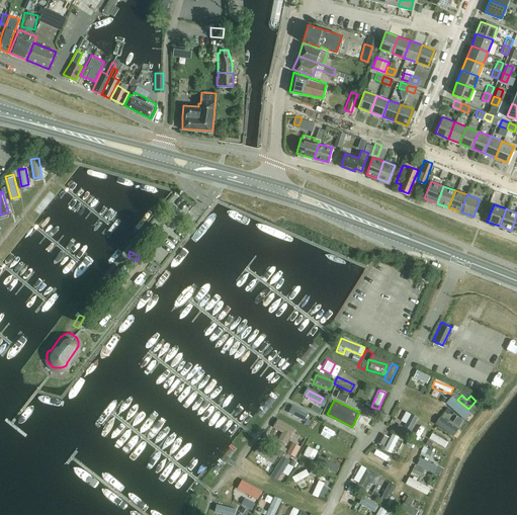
[(452,400),(447,406),(464,421),(470,415),(452,400)]
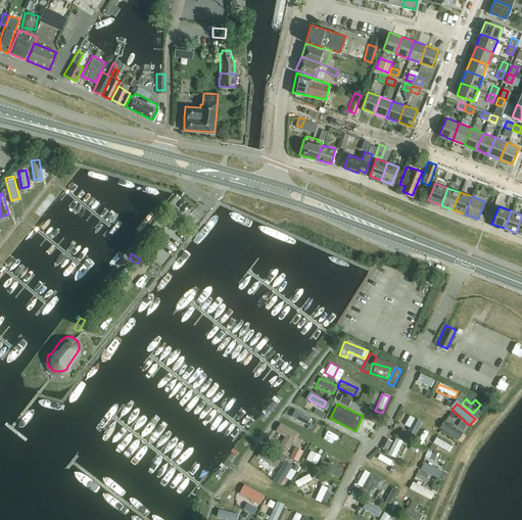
[(290,419),(307,426),(311,419),(293,411),(290,419)]
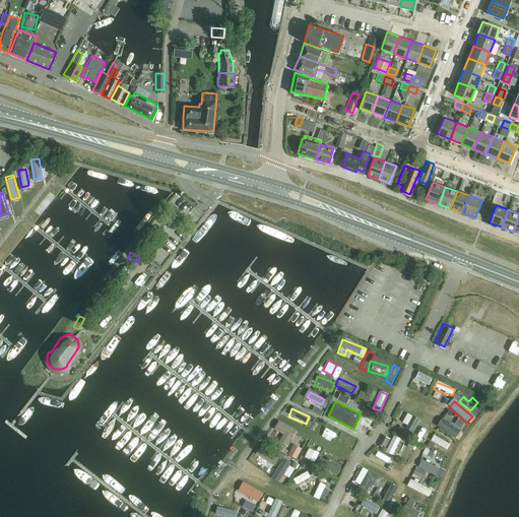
[(457,438),(461,429),(440,419),(437,429),(457,438)]
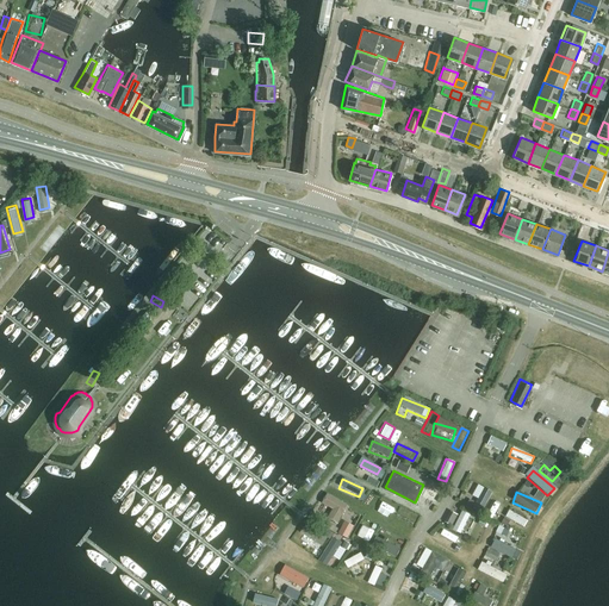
[(331,511),(327,519),(336,525),(347,506),(327,494),(321,504),(331,511)]
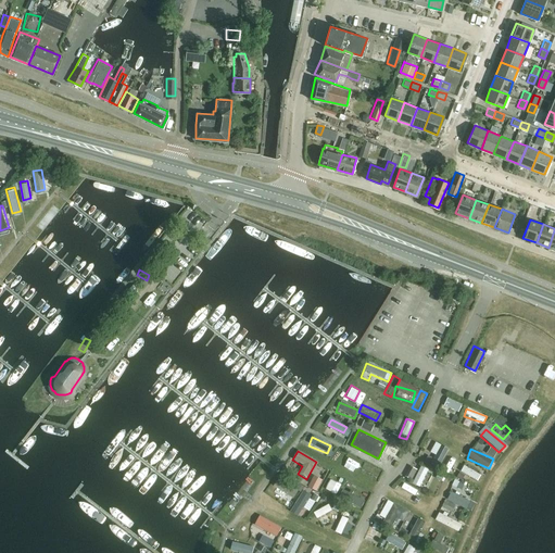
[(454,464),(454,451),(439,451),(440,464),(454,464)]
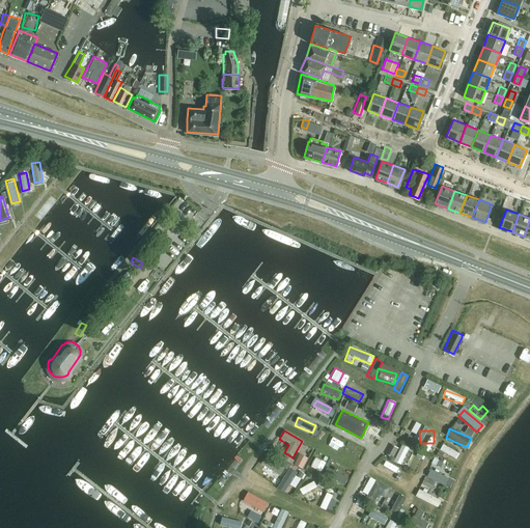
[(442,444),(439,450),(455,461),(458,454),(442,444)]
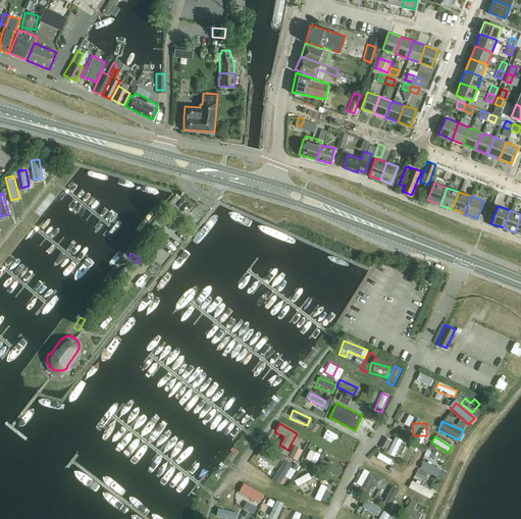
[(306,452),(310,445),(298,437),(291,450),(297,454),(300,449),(306,452)]
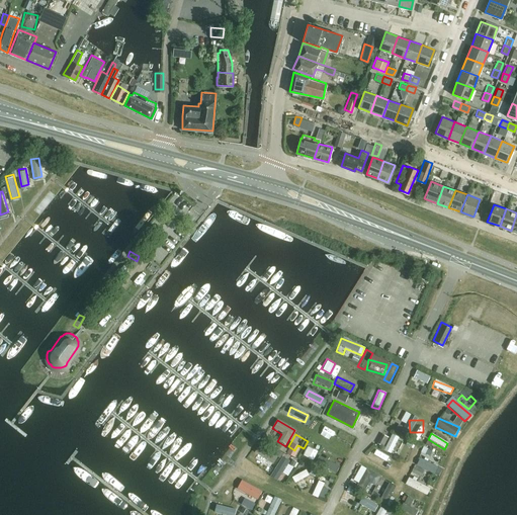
[(393,453),(398,439),(391,436),(384,450),(393,453)]
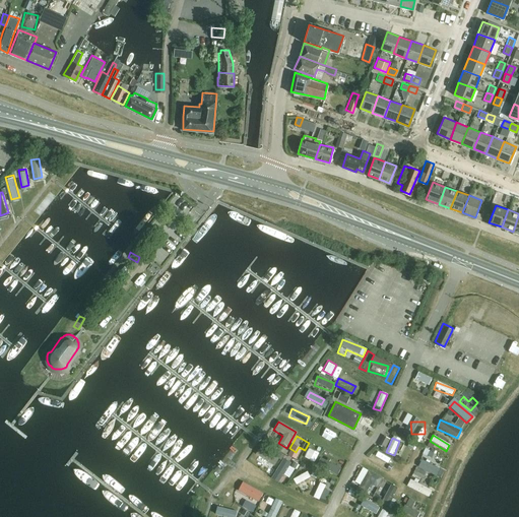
[(274,467),(279,458),(260,449),(254,461),(266,466),(267,464),(274,467)]
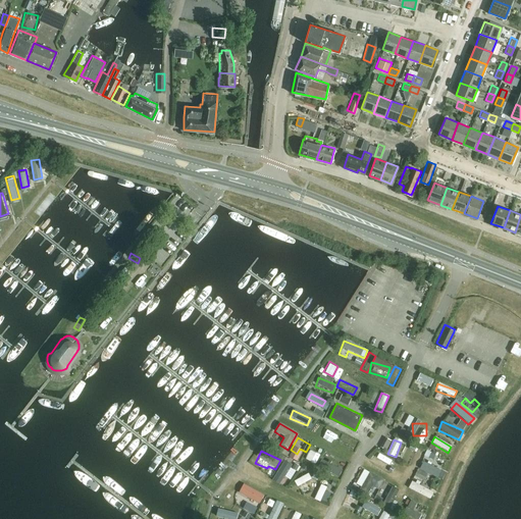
[(323,453),(319,462),(314,459),(312,463),(323,467),(328,455),(323,453)]
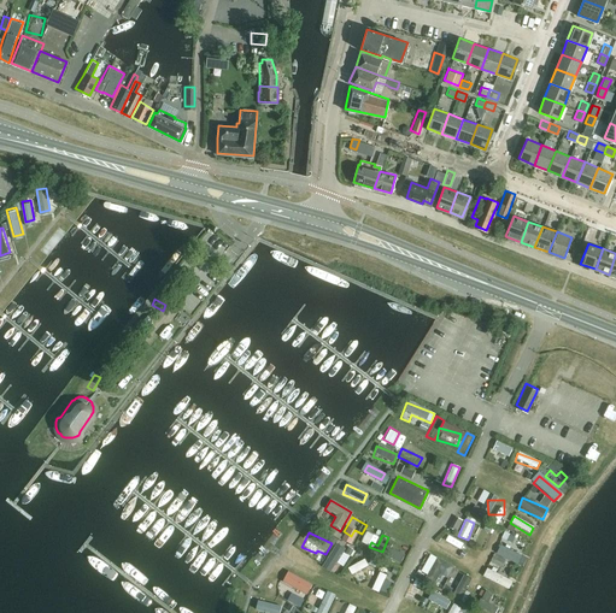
[(404,561),(409,547),(402,544),(397,559),(404,561)]
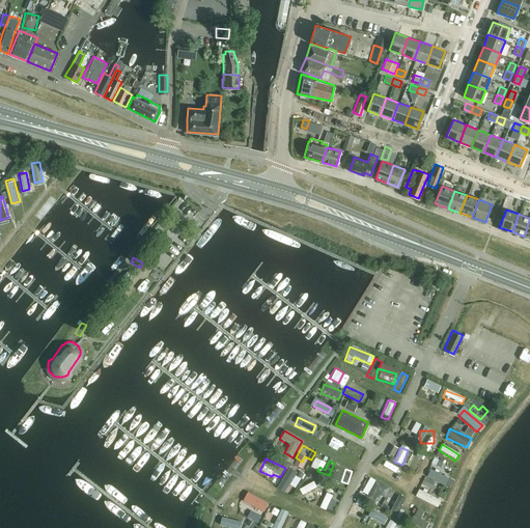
[(446,485),(449,477),(426,469),(424,477),(446,485)]
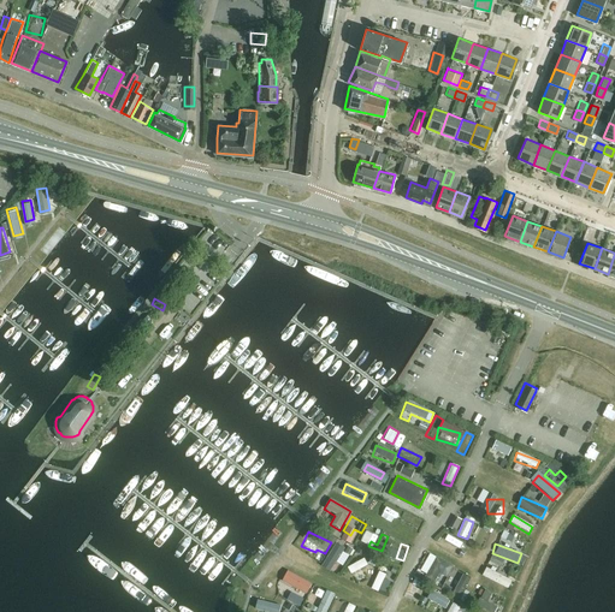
[(336,547),(323,564),(331,571),(338,562),(344,565),(350,558),(336,547)]
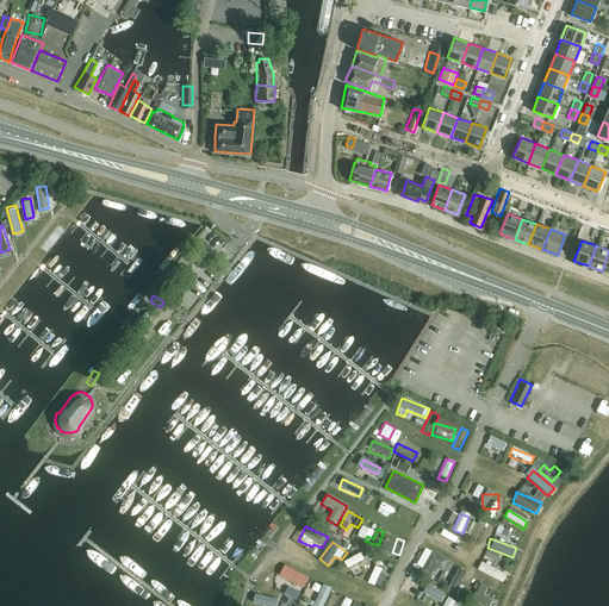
[(424,548),(415,566),(422,569),(432,551),(424,548)]
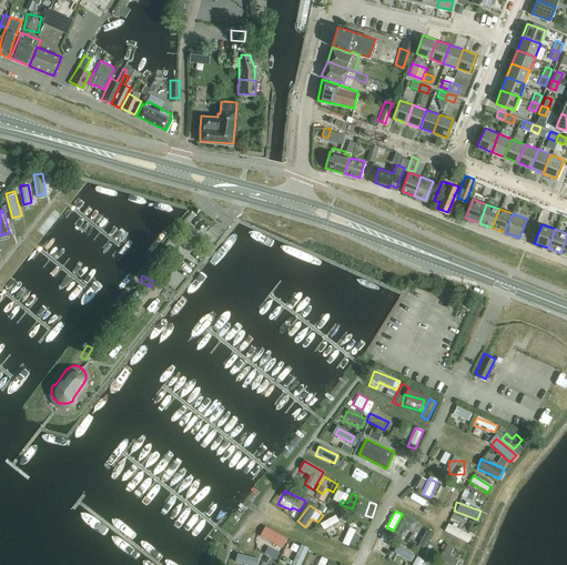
[(341,514),(338,521),(345,523),(347,516),(341,514)]
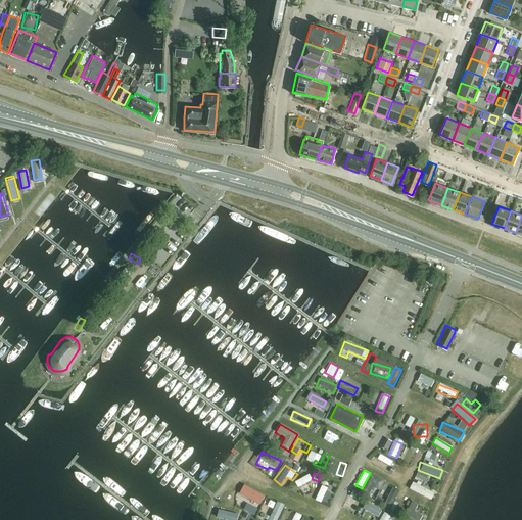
[(372,474),(363,490),(372,495),(381,479),(372,474)]
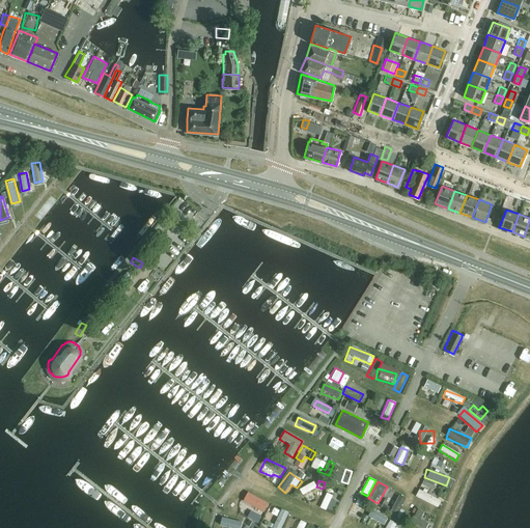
[(313,482),(299,490),(302,496),(316,489),(313,482)]
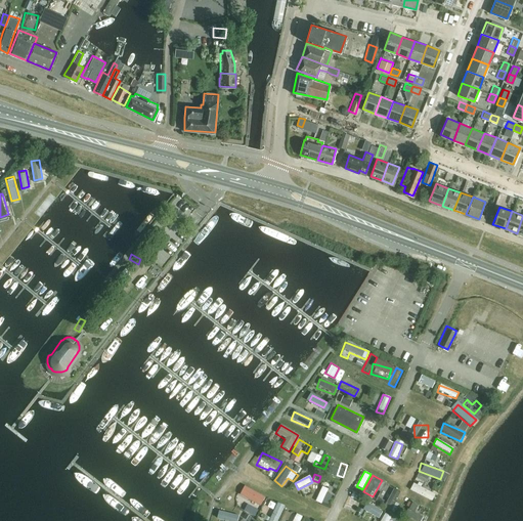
[(314,502),(322,505),(329,491),(328,490),(331,483),(324,480),(314,502)]
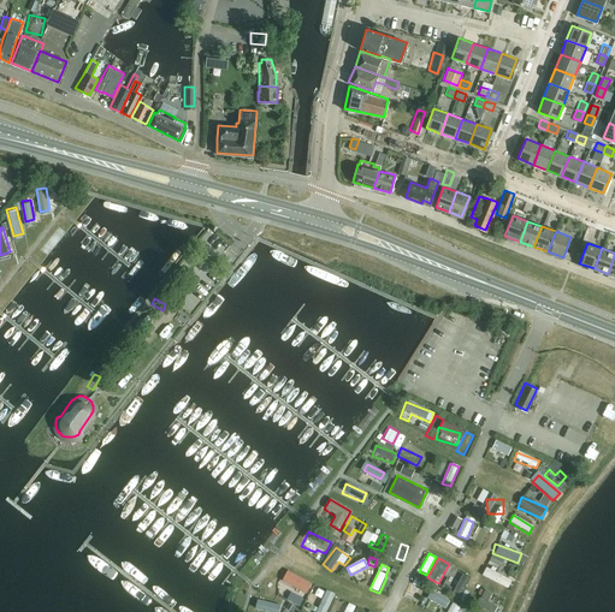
[(484,569),(480,577),(508,588),(512,578),(484,569)]
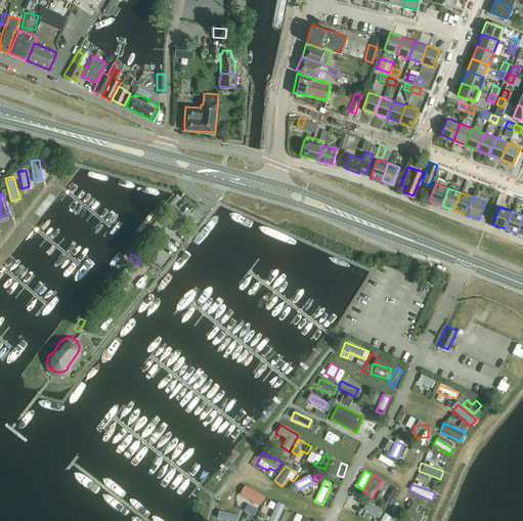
[(386,506),(393,509),(400,491),(392,488),(386,506)]
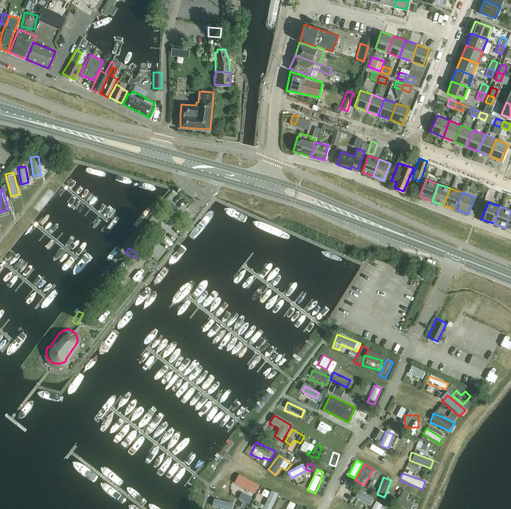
[(250,493),(248,497),(254,500),(258,490),(242,483),(240,488),(250,493)]
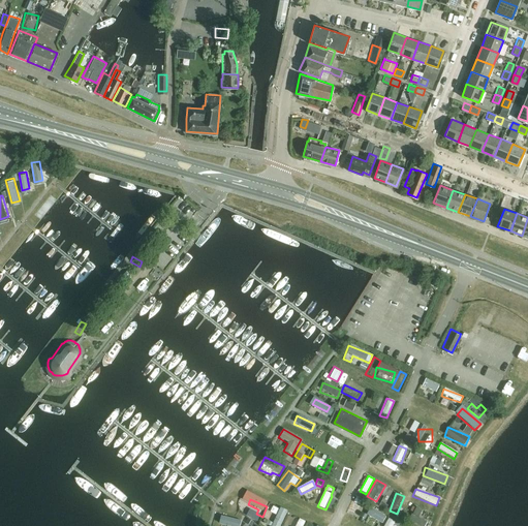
[(412,505),(409,512),(412,514),(408,520),(418,525),(422,525),(426,522),(418,518),(423,512),(412,505)]
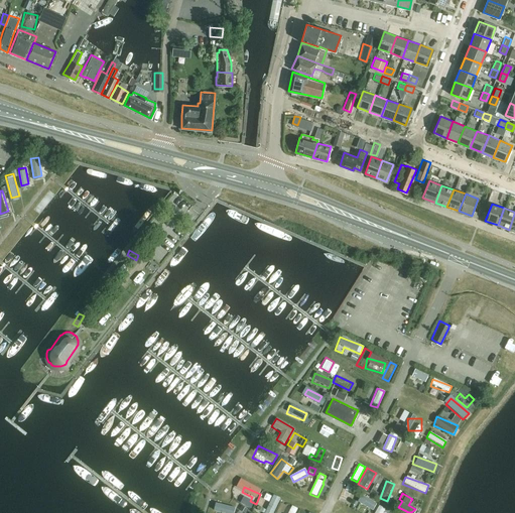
[(272,496),(264,512),(273,512),(279,499),(272,496)]
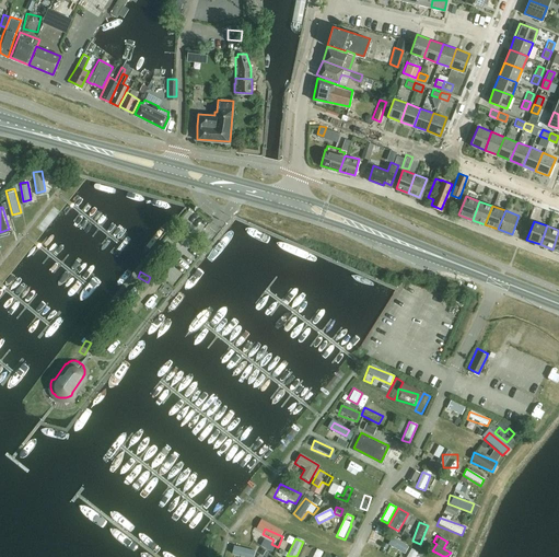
[(391,542),(386,550),(397,556),(402,547),(391,542)]
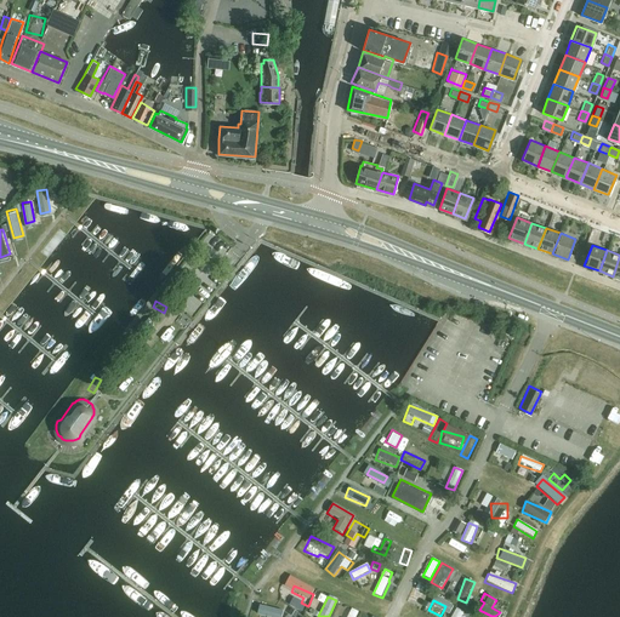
[(285,616),(288,612),(261,606),(257,616),(285,616)]
